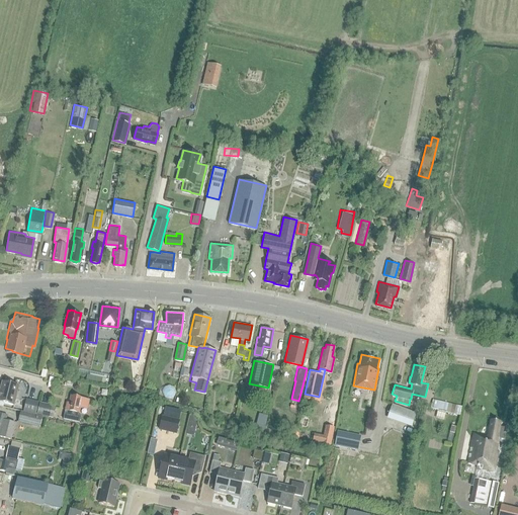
[(0,397),(4,399),(3,401),(13,403),(18,384),(2,380),(0,385),(0,397)]
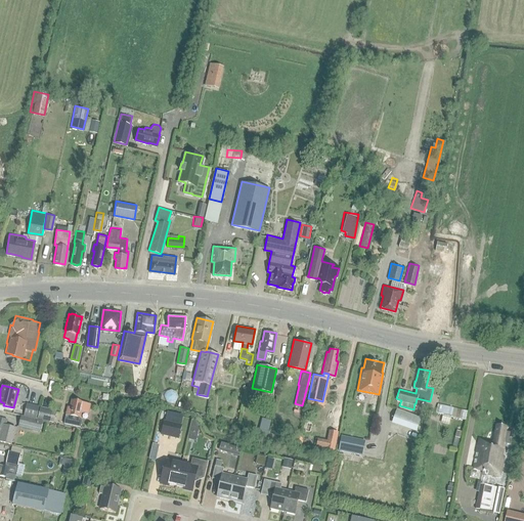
[(63,421),(80,425),(82,419),(79,418),(80,416),(81,409),(86,410),(88,401),(82,400),(72,398),(71,405),(68,404),(66,413),(68,413),(68,416),(64,415),(63,421)]
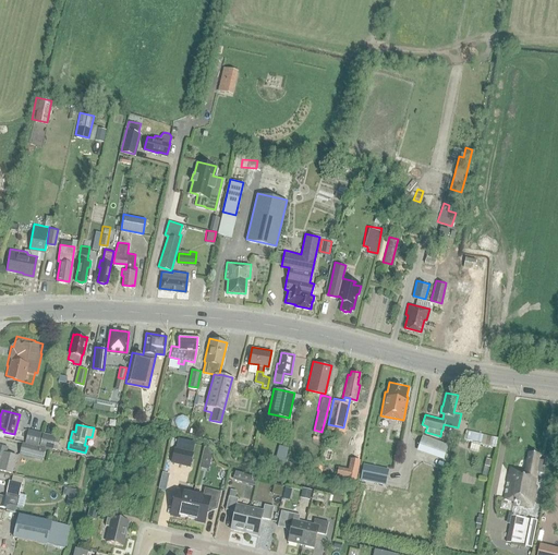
[(27,429),(25,441),(37,444),(40,432),(27,429)]
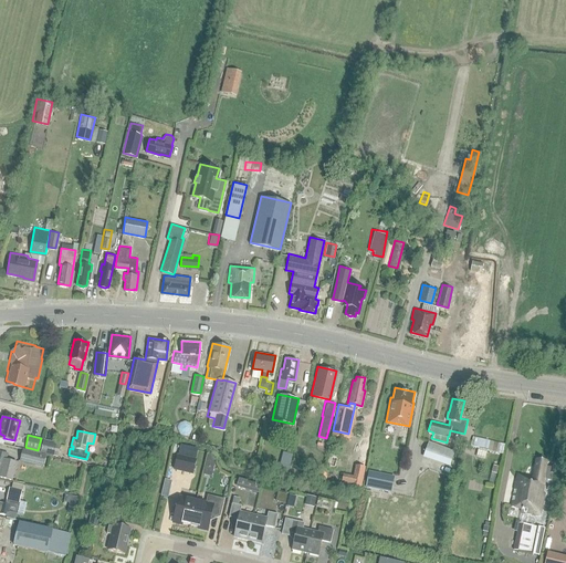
[(472,435),(470,444),(479,446),(480,446),(488,448),(502,451),(504,442),(472,435)]
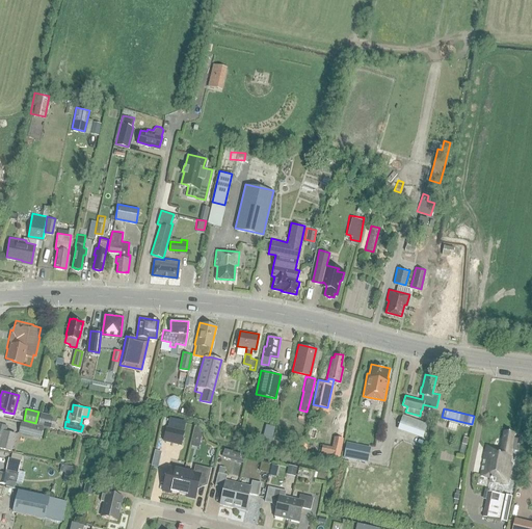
[(37,423),(54,427),(56,417),(41,413),(37,423)]
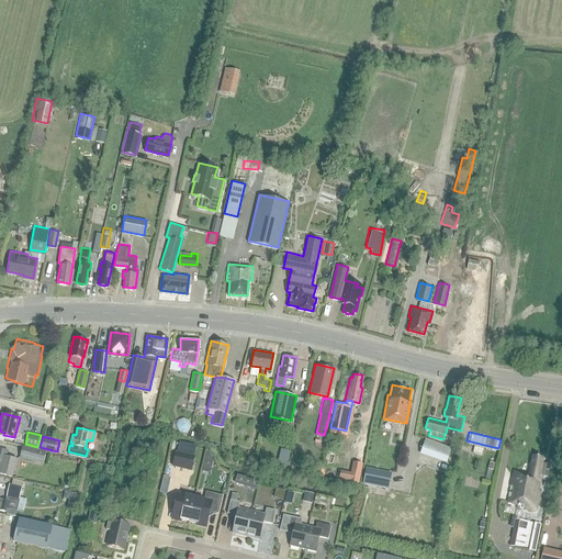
[(431,439),(427,449),(448,457),(451,447),(431,439)]
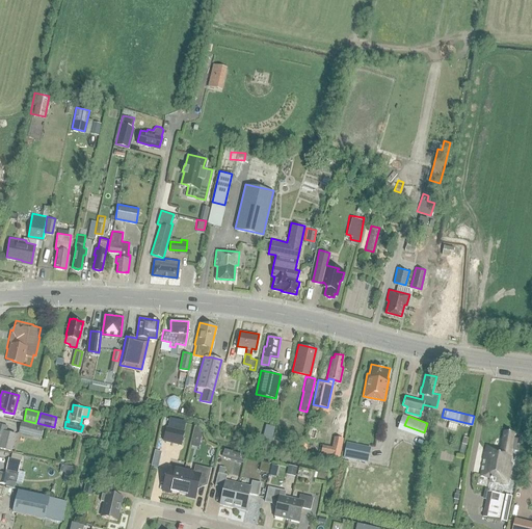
[(22,421),(20,428),(34,431),(34,434),(41,437),(43,426),(22,421)]
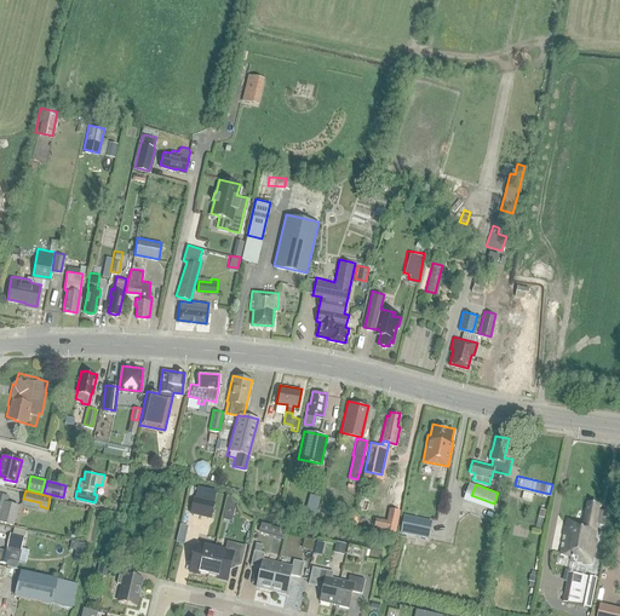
[(0,493),(0,519),(12,523),(17,504),(6,501),(9,494),(1,493),(0,494),(0,493)]
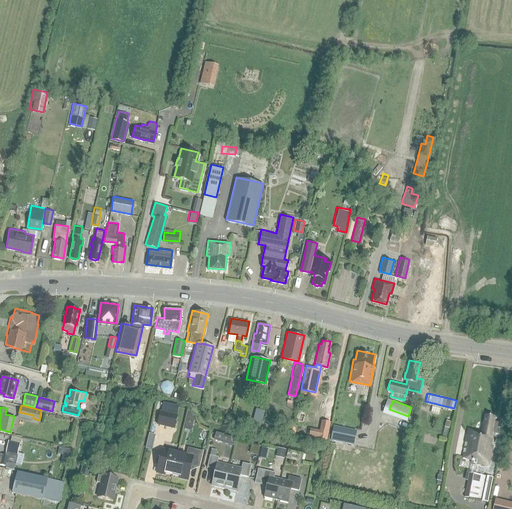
[(157,422),(174,426),(176,414),(160,410),(157,422)]
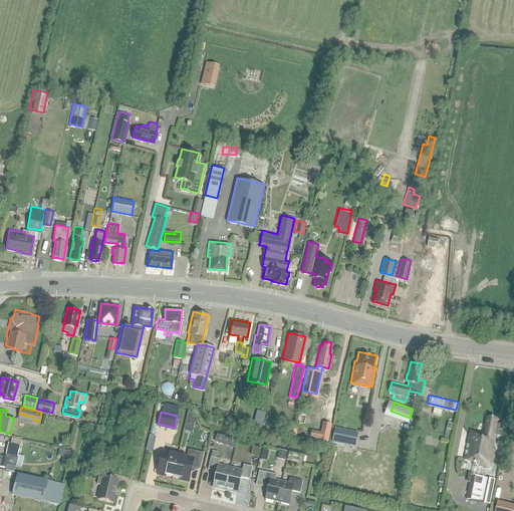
[(191,413),(189,412),(186,421),(194,423),(195,419),(191,413)]
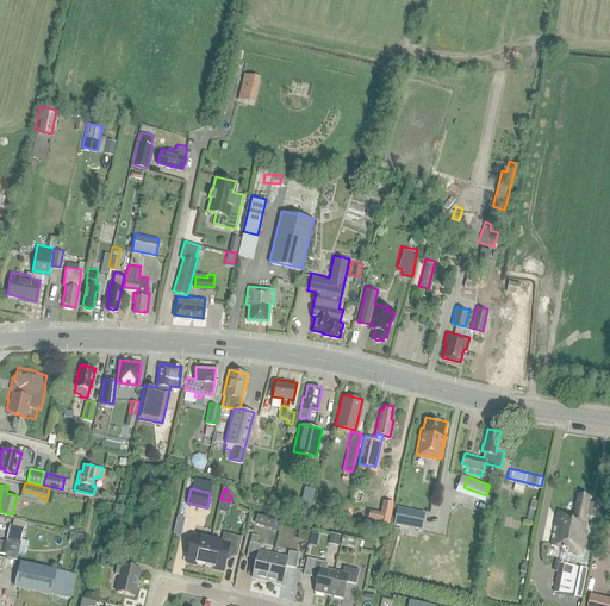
[(595,514),(598,500),(592,499),(591,507),(586,506),(589,493),(578,492),(573,511),(558,507),(551,543),(561,545),(561,548),(582,553),(586,529),(584,528),(586,513),(595,514)]
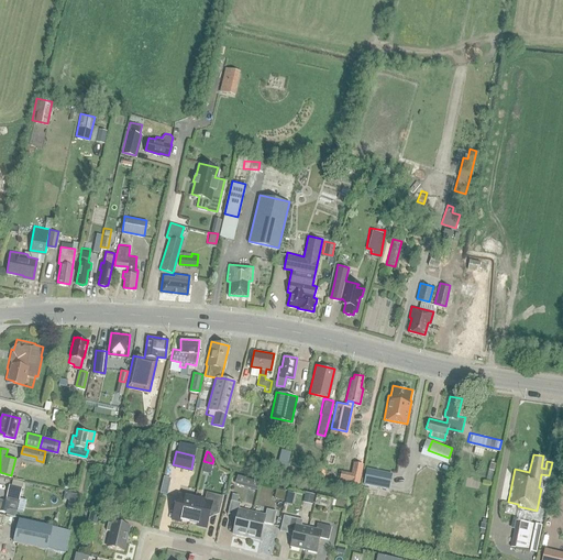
[(366,467),(363,482),(388,486),(389,479),(375,475),(376,469),(366,467)]
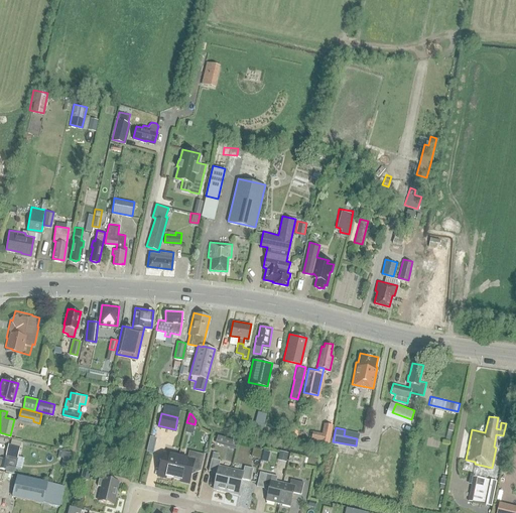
[(216,440),(226,443),(227,437),(218,434),(216,440)]
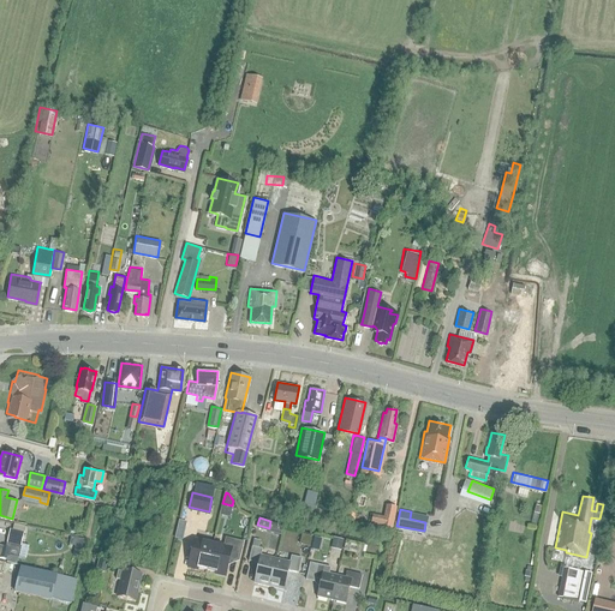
[(11,561),(13,553),(16,555),(22,529),(9,527),(5,544),(0,543),(0,555),(6,557),(6,559),(11,561)]
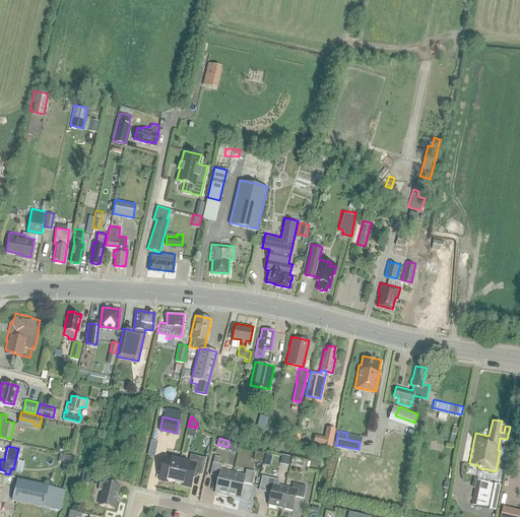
[(180,457),(175,480),(182,481),(182,483),(190,486),(194,470),(201,471),(205,456),(191,453),(189,460),(180,457)]
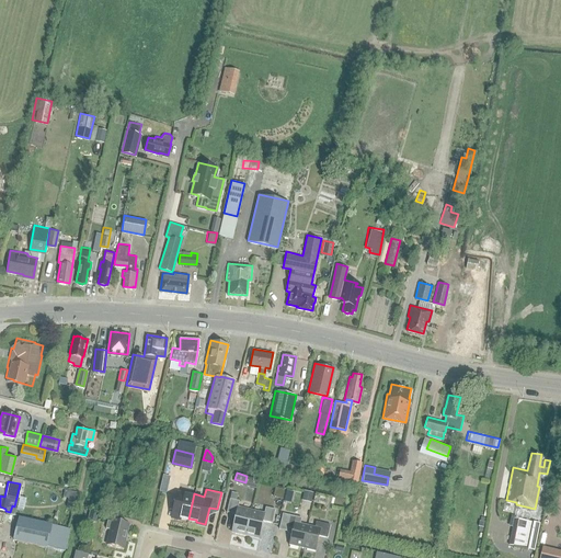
[(313,491),(305,489),(302,498),(311,500),(313,491)]
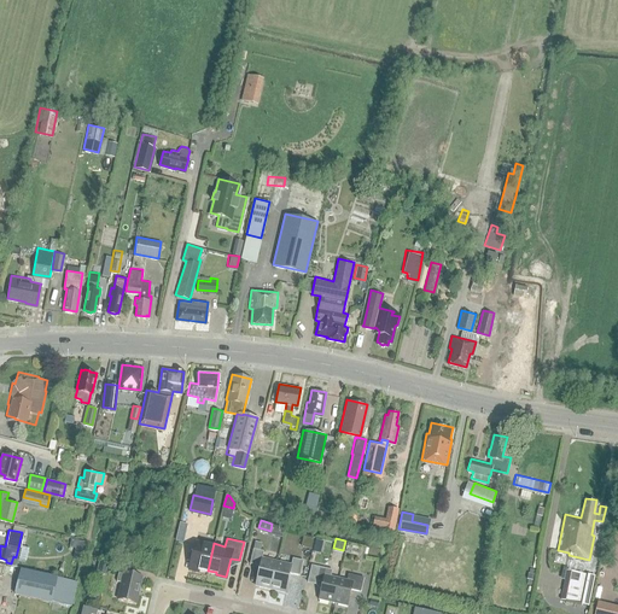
[(199,568),(208,571),(214,543),(194,539),(188,567),(198,569),(199,568)]
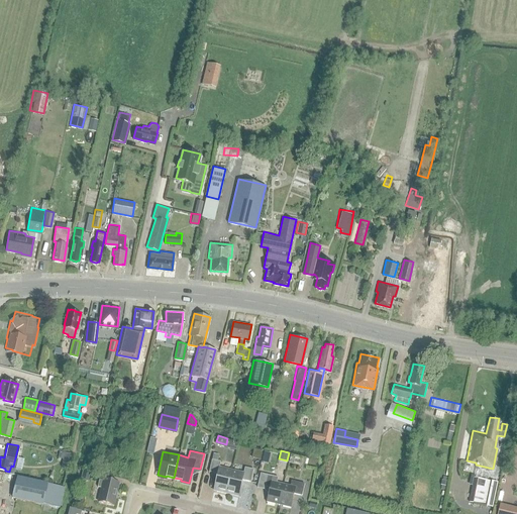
[(213,488),(225,491),(231,469),(219,466),(220,459),(211,457),(208,470),(217,472),(213,488)]
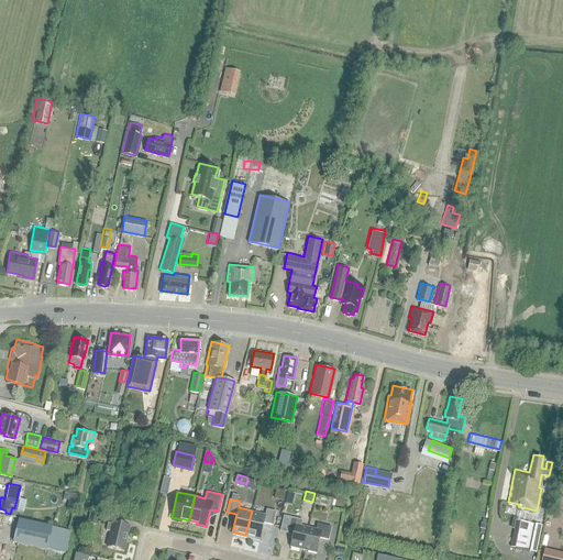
[(252,511),(245,535),(260,538),(263,520),(273,523),(276,509),(266,507),(265,514),(252,511)]
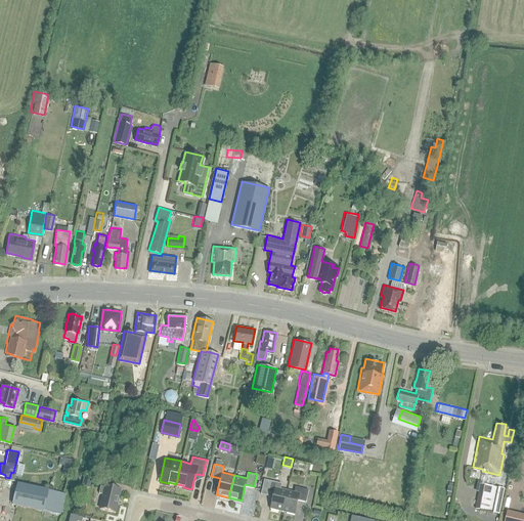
[(81,484),(89,485),(91,475),(84,473),(81,484)]
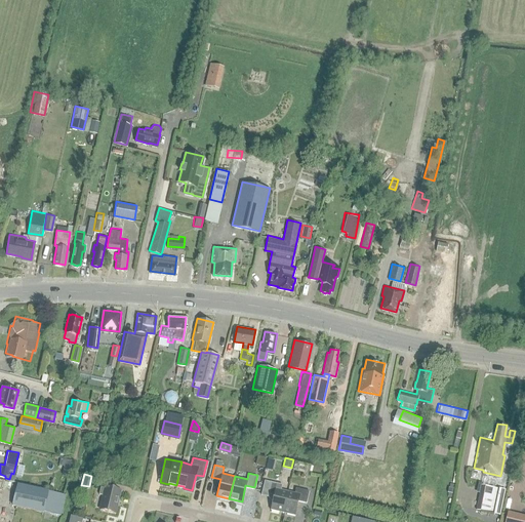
[(0,488),(2,489),(3,485),(9,486),(10,481),(0,478),(0,488)]
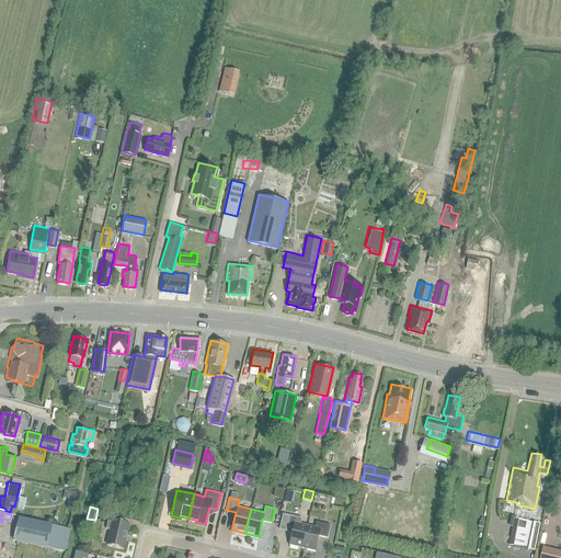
[(283,512),(278,527),(285,528),(286,526),(293,527),(292,530),(290,535),(288,543),(297,545),(298,544),(301,545),(301,546),(307,525),(299,523),(301,516),(283,512)]
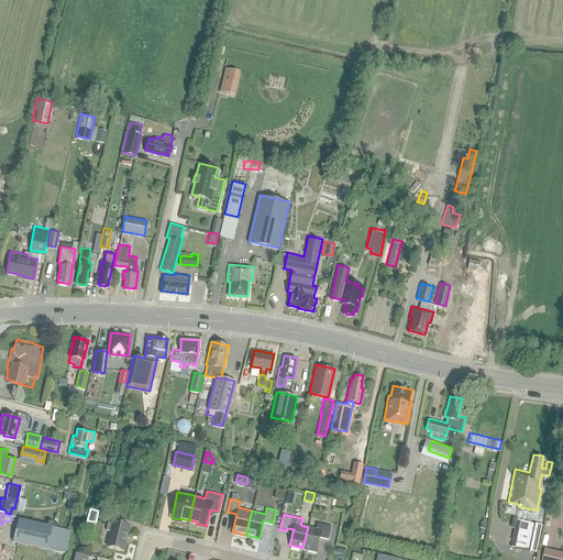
[(510,525),(515,526),(510,545),(536,550),(541,523),(518,518),(518,516),(512,515),(510,525)]
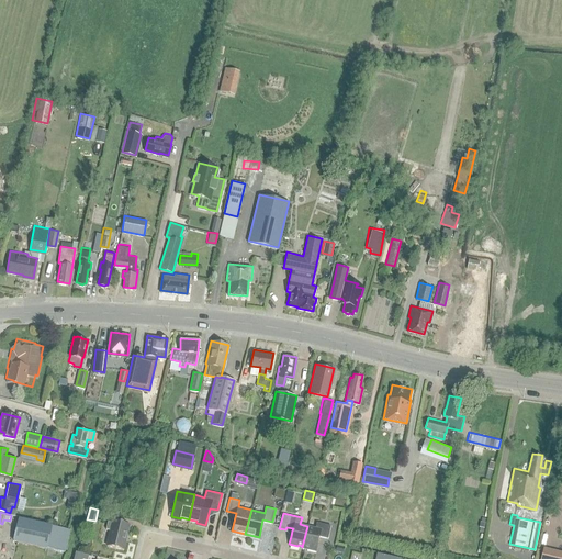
[(19,516),(13,539),(64,549),(69,527),(19,516)]
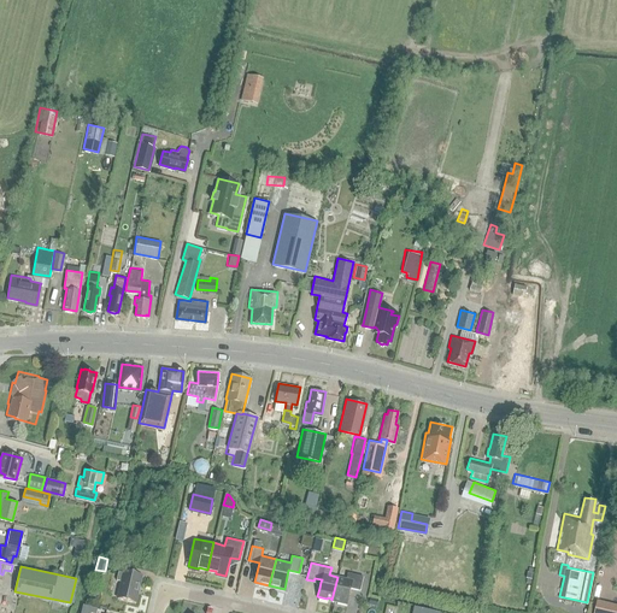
[(117,596),(135,600),(141,573),(123,570),(123,571),(118,570),(116,578),(121,579),(117,596)]
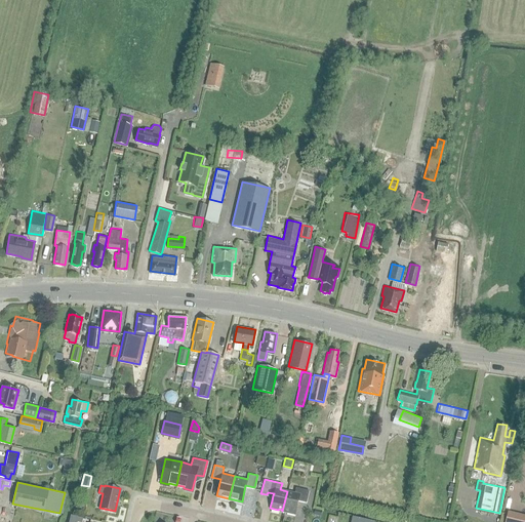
[(287,491),(282,511),(283,511),(283,510),(286,511),(286,512),(294,514),(298,499),(306,502),(309,489),(295,486),(294,492),(287,491)]
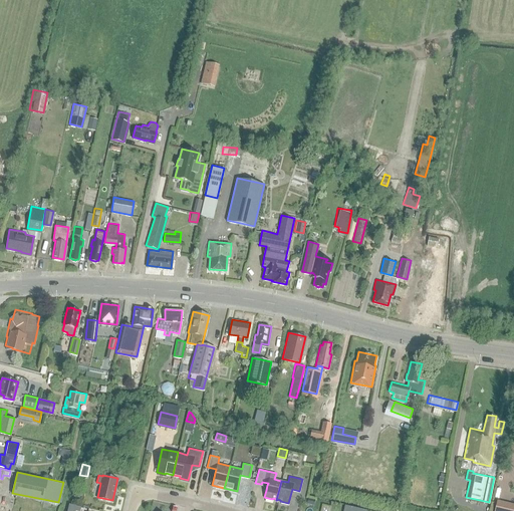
[(513,510),(513,505),(497,501),(494,510),(513,510)]
